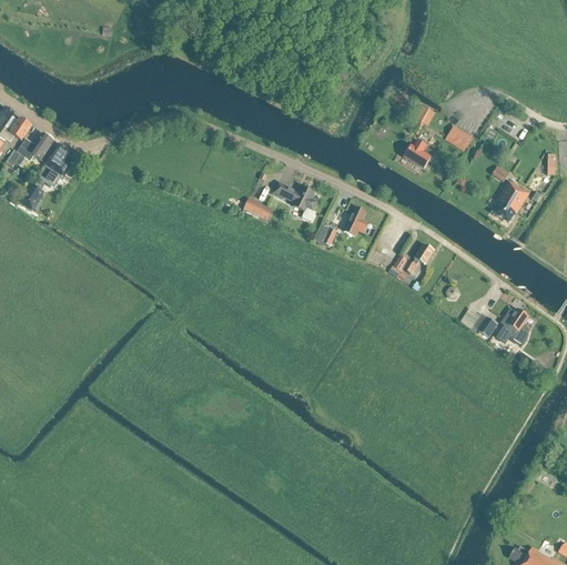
[(409,109),(413,102),(397,93),(394,100),(409,109)]
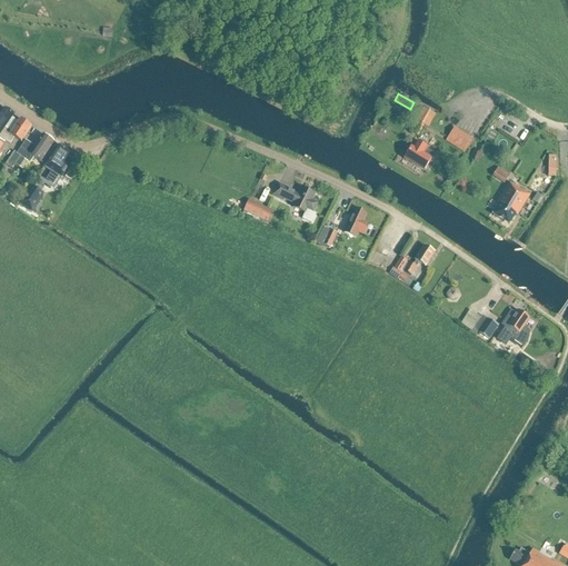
[(0,132),(15,112),(16,111),(7,105),(6,107),(0,113),(0,132)]
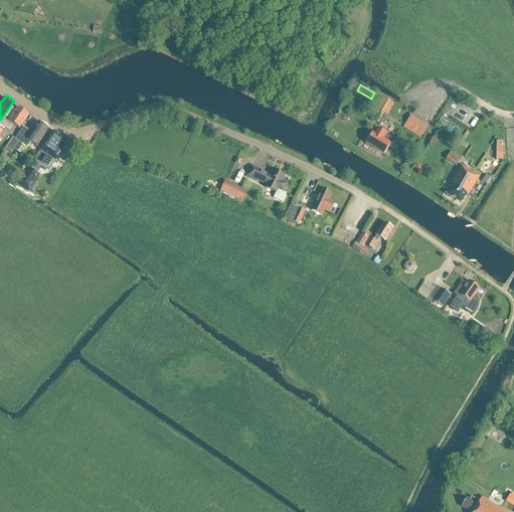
[(388,114),(394,102),(384,96),(372,117),(379,121),(383,112),(388,114)]
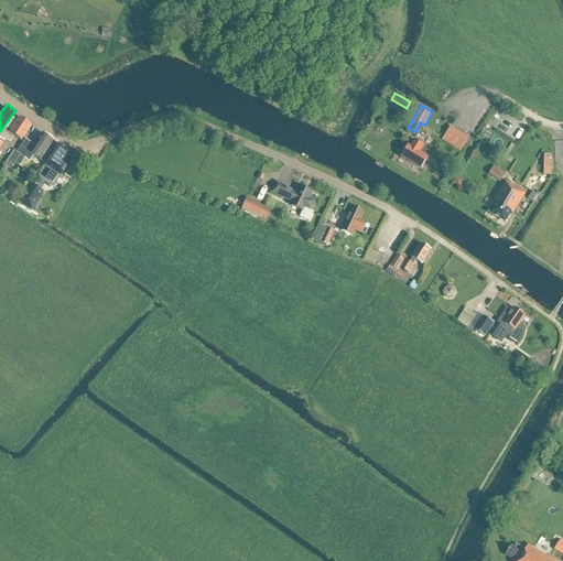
[(6,125),(0,132),(0,135),(6,139),(6,138),(10,141),(15,133),(22,139),(32,123),(21,116),(20,118),(13,114),(6,125)]
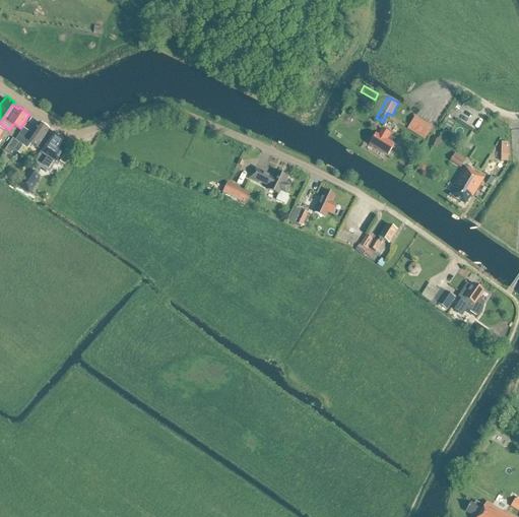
[(450,129),(455,120),(450,117),(444,126),(450,129)]
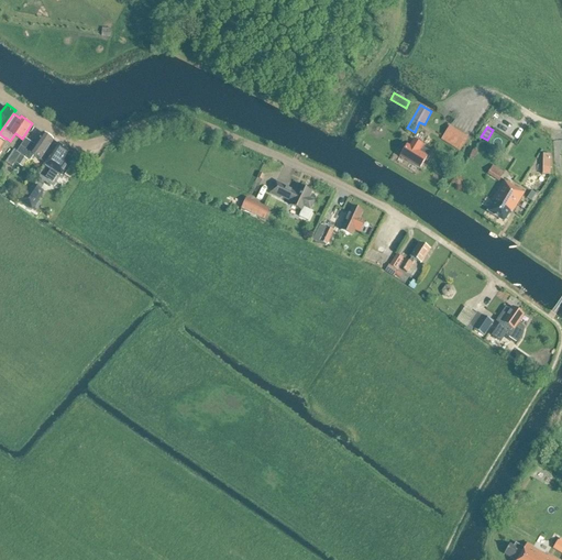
[(26,138),(18,150),(31,158),(34,153),(41,157),(54,139),(44,131),(35,143),(26,138)]
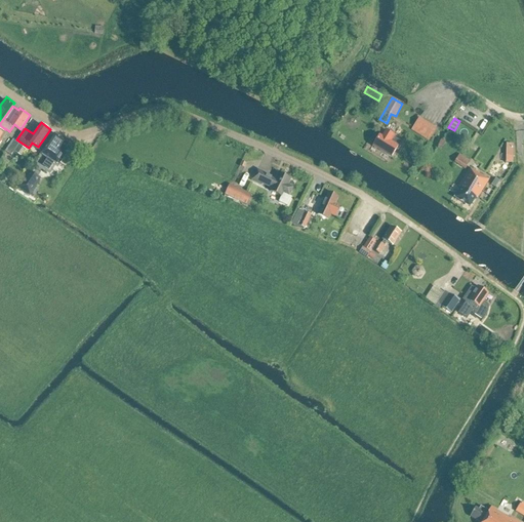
[(394,135),(394,134),(385,128),(381,134),(379,133),(373,145),(392,155),(397,147),(398,148),(402,141),(394,135)]
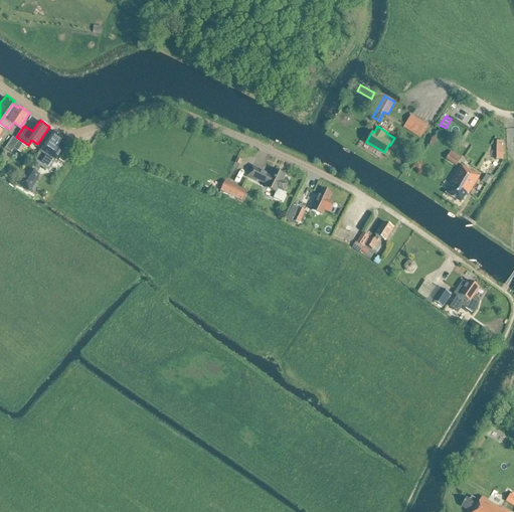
[(49,165),(54,158),(68,139),(54,129),(40,149),(47,154),(42,161),(49,165)]
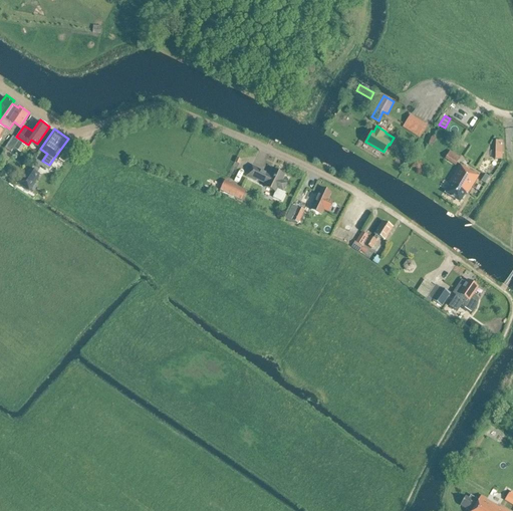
[(503,139),(495,139),(494,152),(502,152),(503,139)]
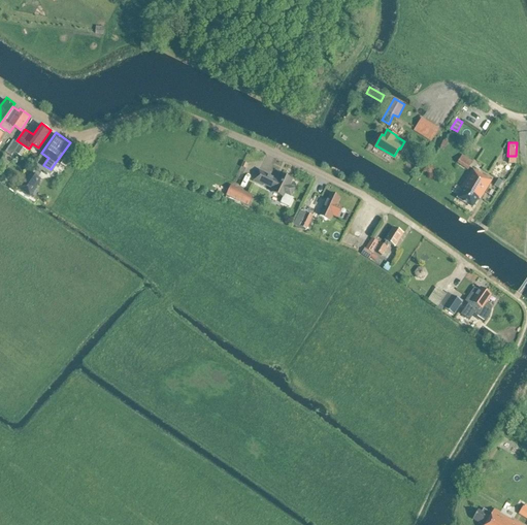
[(468,167),(472,160),(463,154),(458,161),(468,167)]
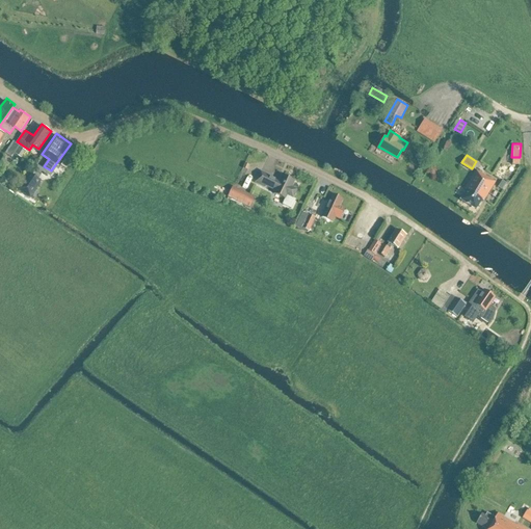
[(483,200),(496,180),(477,168),(466,187),(467,188),(460,199),(476,208),(482,199),(483,200)]
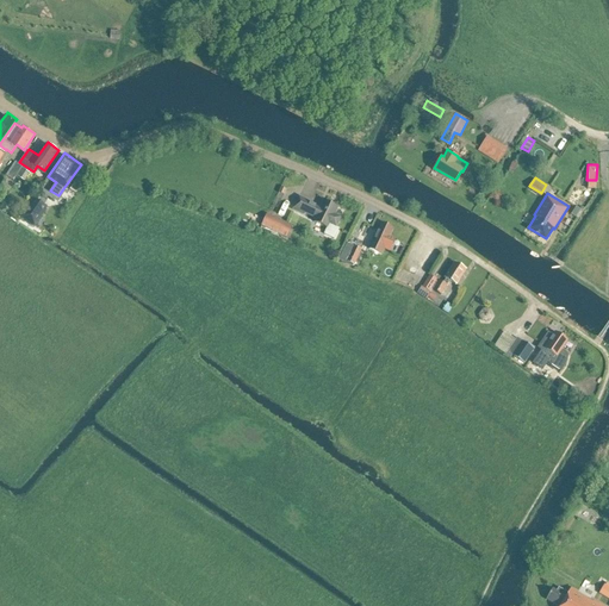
[(299,194),(293,207),(304,213),(305,211),(316,216),(315,219),(328,226),(325,232),(335,237),(339,227),(336,226),(342,216),(335,212),(339,206),(324,199),(322,204),(322,205),(319,205),(318,205),(310,200),(311,200),(299,194)]
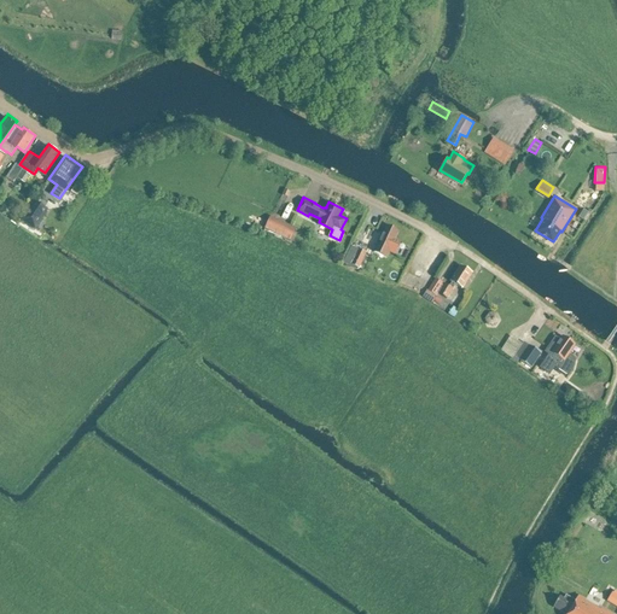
[(48,208),(34,199),(22,218),(36,227),(48,208)]
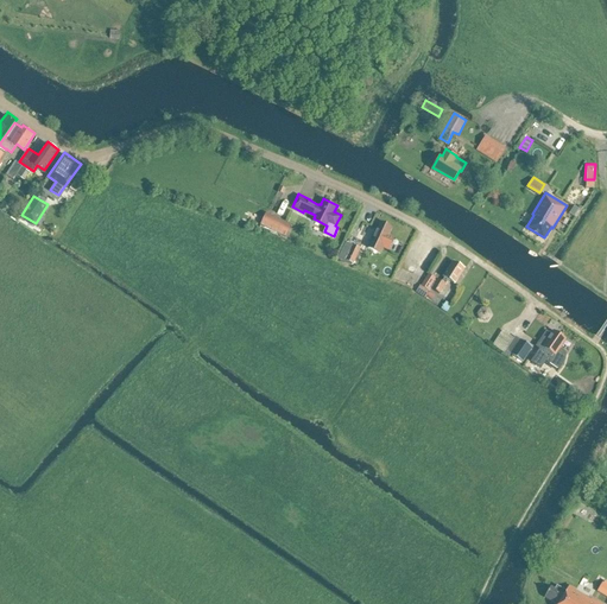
[(286,235),(292,222),(266,210),(260,223),(286,235)]
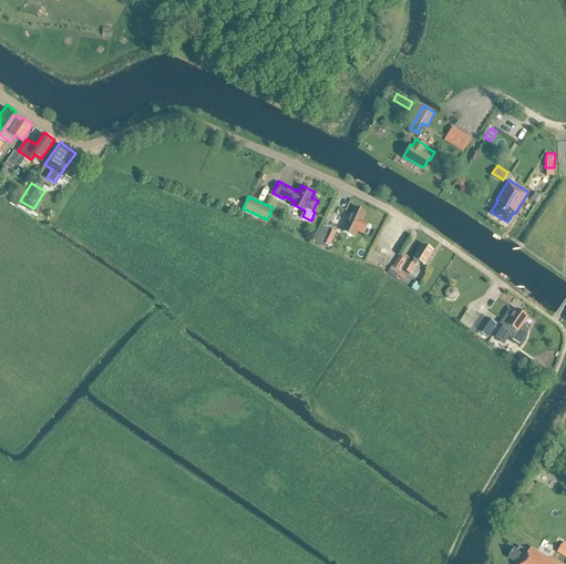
[(363,229),(368,221),(362,218),(366,212),(354,206),(343,229),(354,235),(358,226),(363,229)]
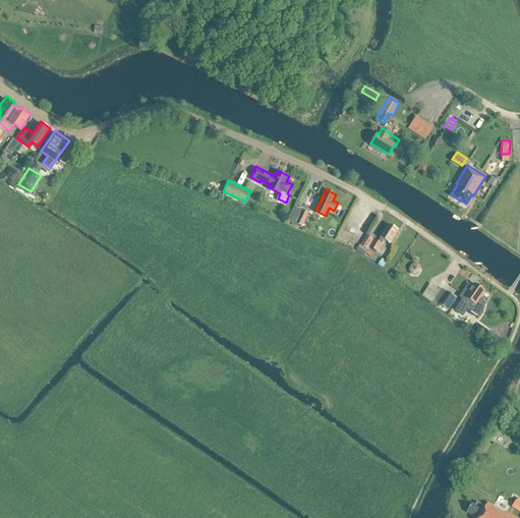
[(309,211),(302,208),(302,209),(296,206),(290,219),(296,221),(303,224),(309,211)]
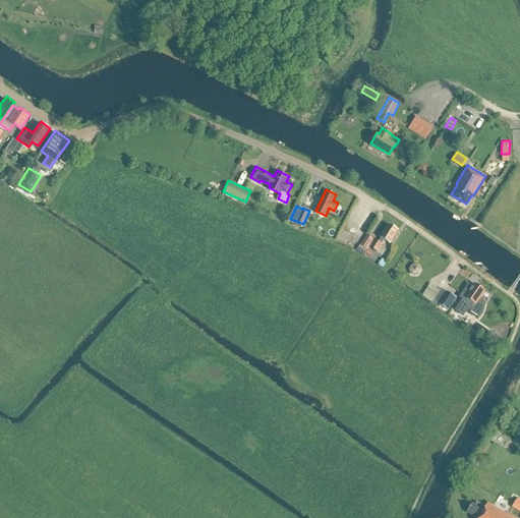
[(390,241),(398,229),(389,223),(381,236),(382,236),(380,239),(376,237),(370,245),(377,250),(385,238),(390,241)]
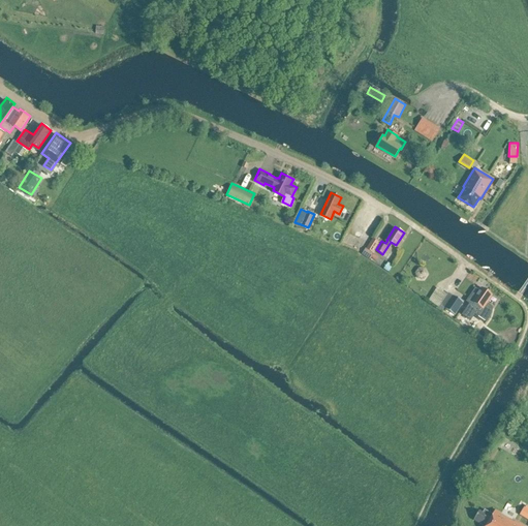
[(373,250),(379,241),(373,237),(367,247),(373,250)]
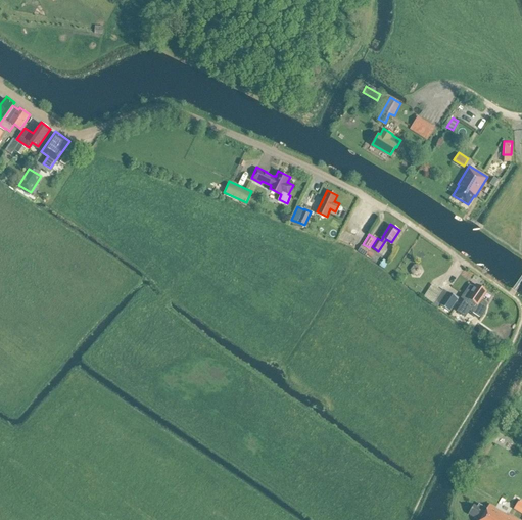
[(362,243),(358,249),(366,255),(367,253),(370,249),(369,247),(363,244),(362,243)]
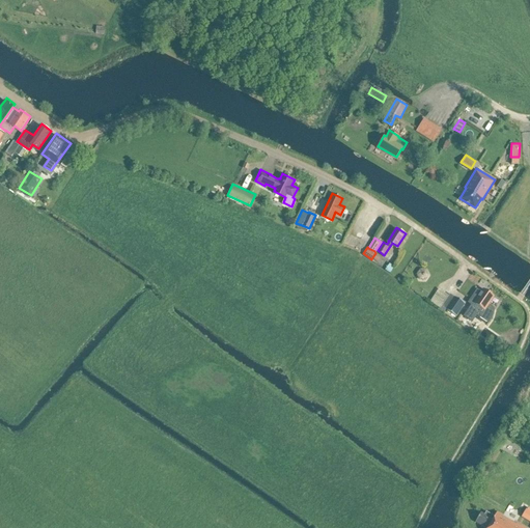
[(430,272),(425,265),(419,270),(424,277),(430,272)]
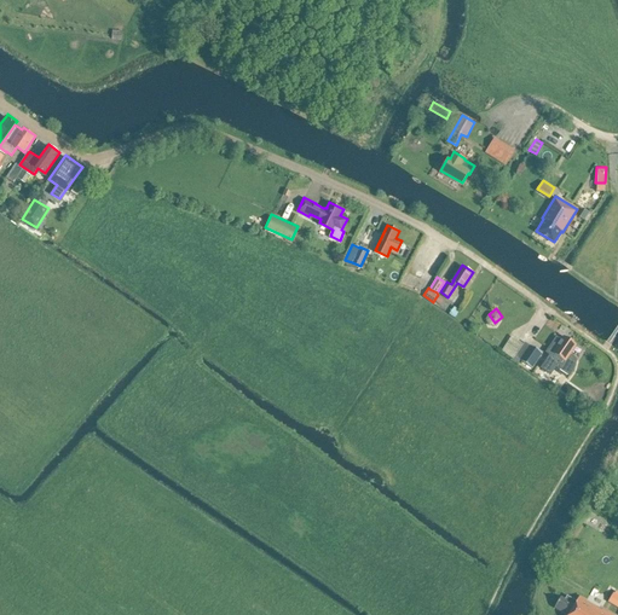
[(561,338),(556,335),(546,350),(549,353),(541,366),(552,373),(556,365),(570,375),(572,369),(575,363),(576,357),(570,353),(576,343),(564,336),(561,338)]
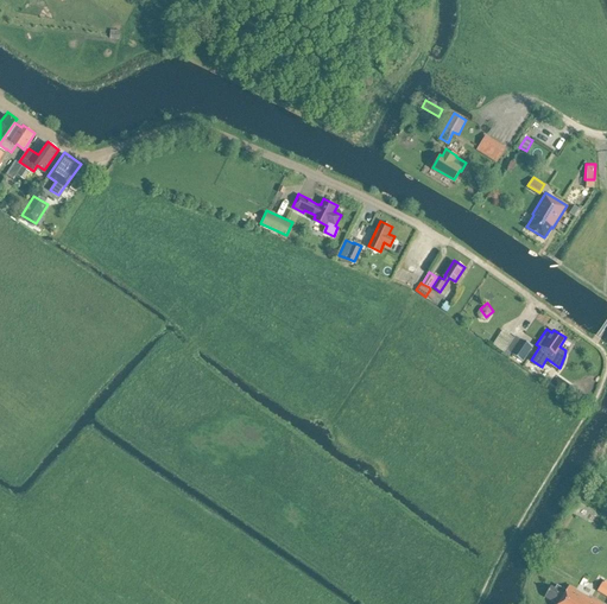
[(523,360),(532,347),(516,335),(506,349),(523,360)]
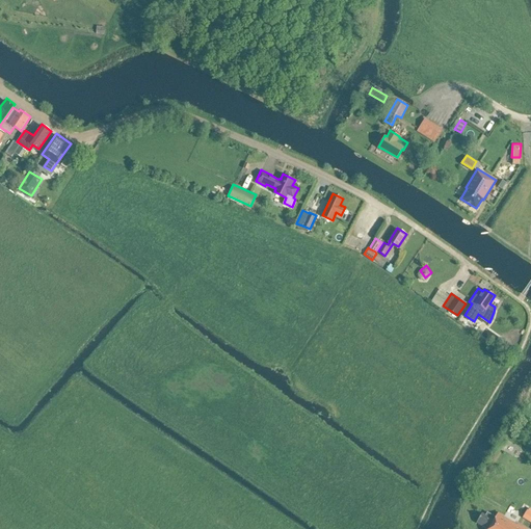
[(482,512),(477,522),(488,528),(487,528),(528,528),(518,523),(516,524),(503,516),(504,514),(499,511),(496,516),(487,511),(485,514),(482,512)]
